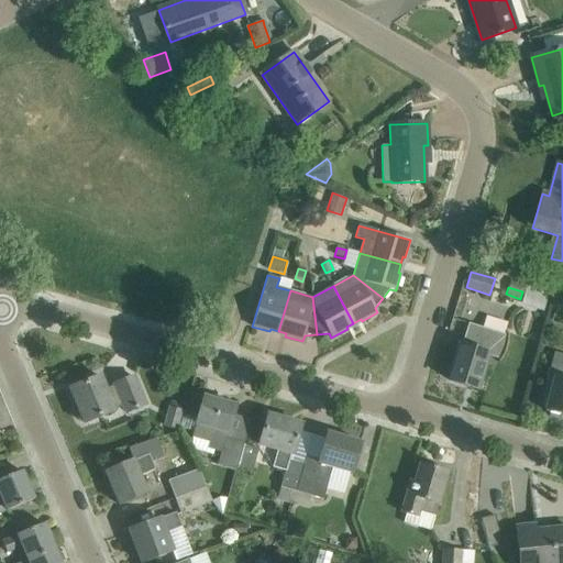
[(508,337),(468,324),(461,346),(460,345),(449,381),(476,389),(487,356),(501,361),(505,355),(507,349),(508,342),(508,337)]
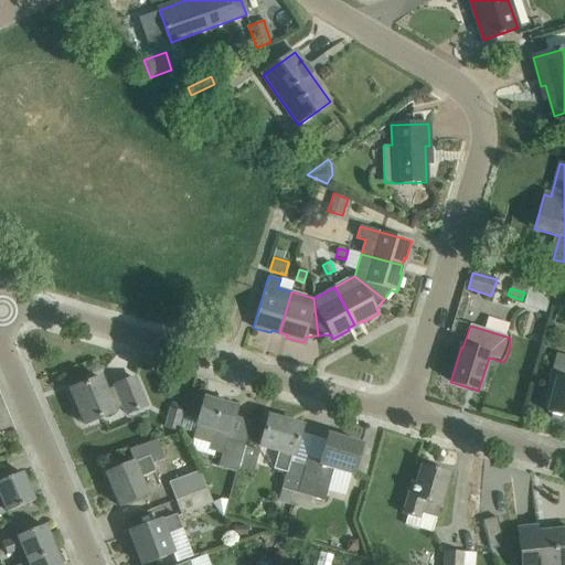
[(564,356),(562,356),(556,377),(550,376),(544,397),(551,398),(547,413),(564,417),(564,356)]
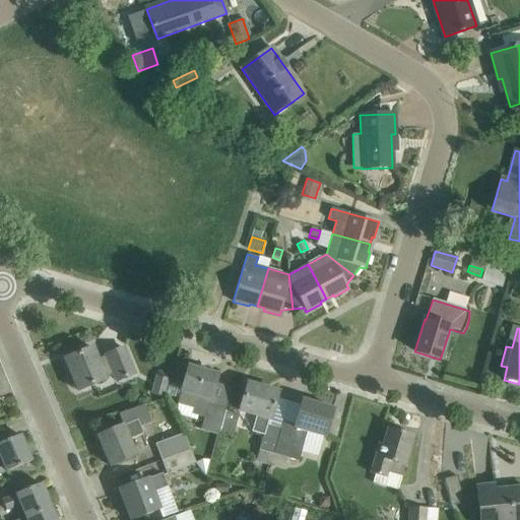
[(92,347),(65,360),(72,376),(70,378),(69,381),(72,388),(75,389),(77,389),(78,391),(106,380),(105,379),(115,375),(117,381),(134,374),(123,347),(106,354),(107,355),(98,360),(92,347)]
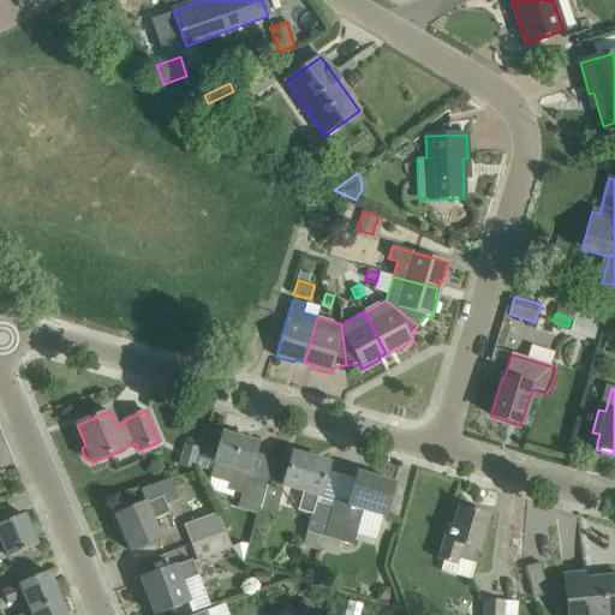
[(257,445),(222,434),(209,478),(227,483),(226,490),(240,494),(237,507),(258,513),(267,484),(248,478),(249,473),(250,473),(257,445)]
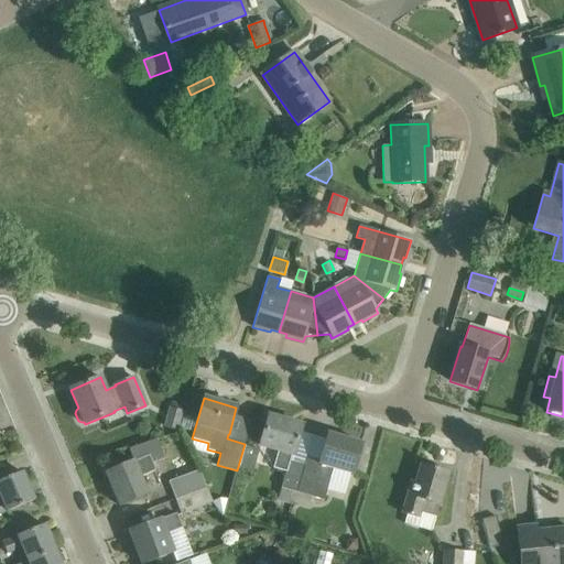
[(170,409),(165,425),(177,430),(183,412),(170,409)]
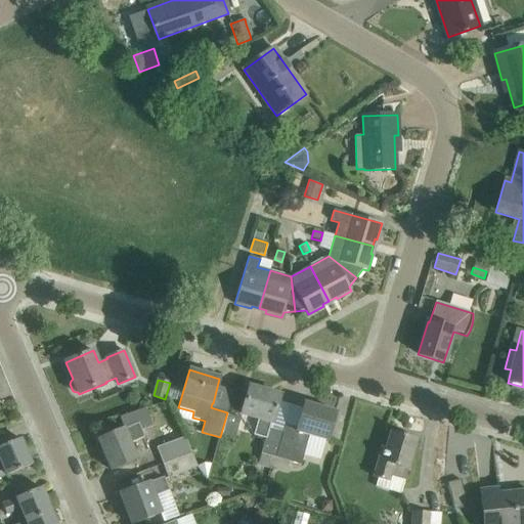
[(272,470),(276,457),(275,457),(282,433),(269,429),(270,422),(272,423),(280,396),(249,387),(242,415),(258,420),(253,436),(265,439),(257,466),(272,470)]
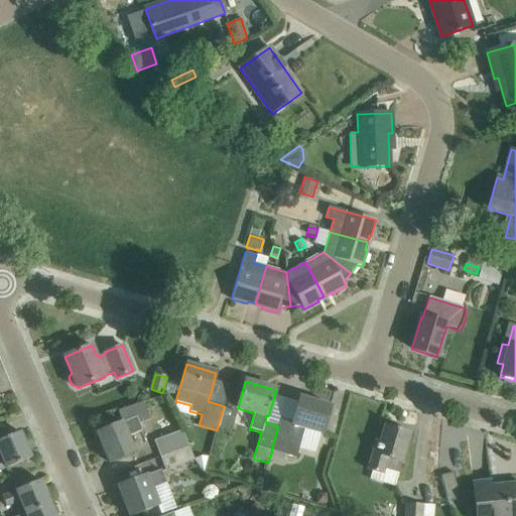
[(271,450),(272,450),(296,458),(304,428),(323,434),(331,405),(299,396),(292,421),(280,418),(278,426),(271,450)]
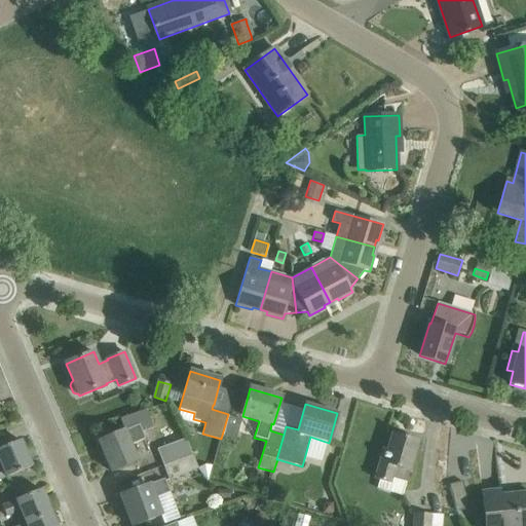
[(152,427),(146,409),(120,418),(124,429),(99,442),(111,472),(138,460),(130,445),(145,439),(142,431),(152,427)]
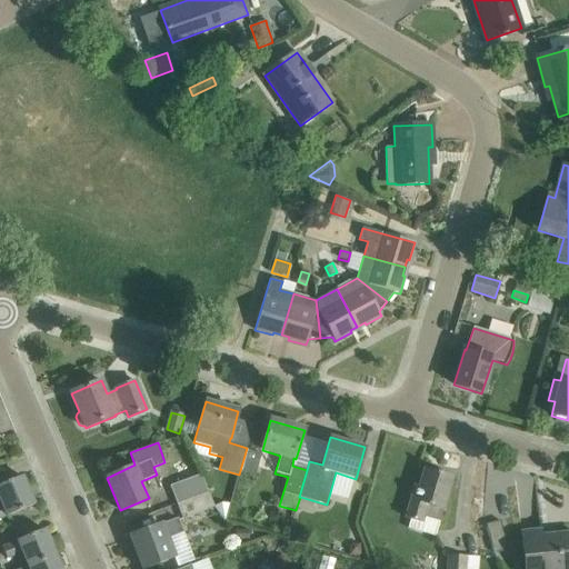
[(410,520),(407,529),(435,537),(452,477),(425,468),(419,487),(415,485),(405,519),(410,520)]
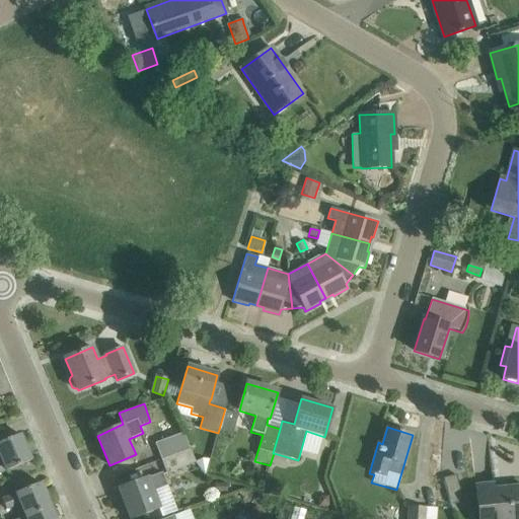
[(155,443),(160,458),(189,447),(182,433),(155,443)]
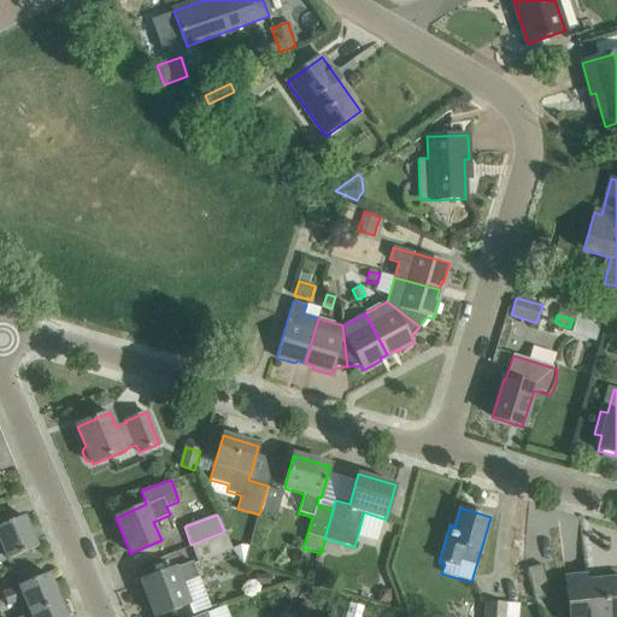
[(37,547),(24,516),(0,526),(0,539),(4,547),(0,547),(0,562),(9,558),(9,559),(37,547)]
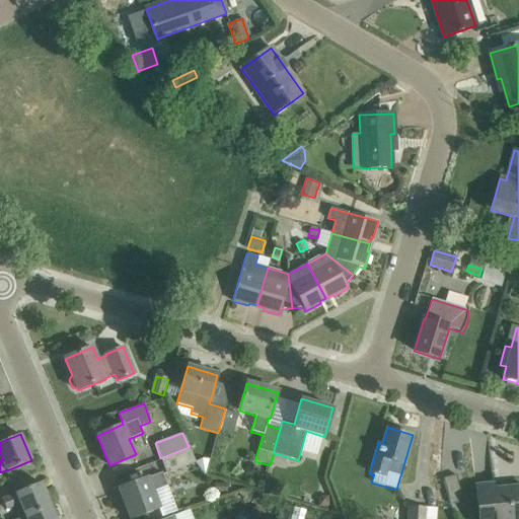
[(195,462),(189,447),(160,458),(166,473),(195,462)]
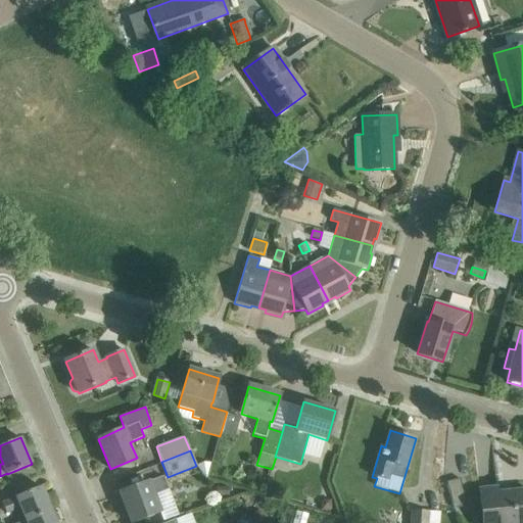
[(197,467),(206,478),(210,465),(203,464),(197,467)]
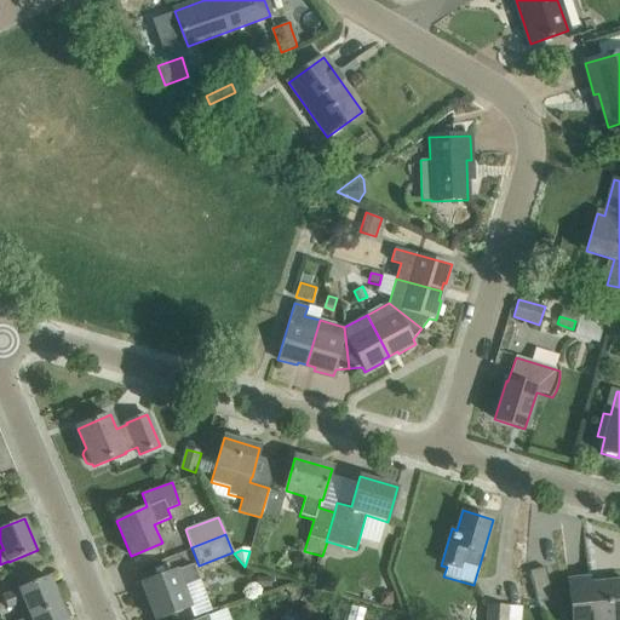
[(176,572),(142,584),(155,619),(156,619),(190,607),(183,587),(199,581),(193,564),(176,572)]
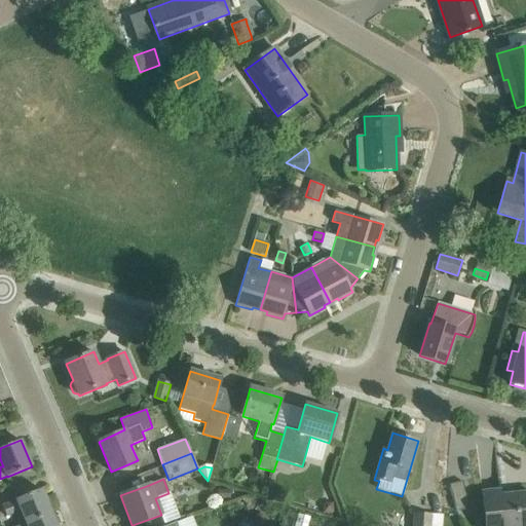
[(449,485),(457,512),(470,509),(462,482),(449,485)]
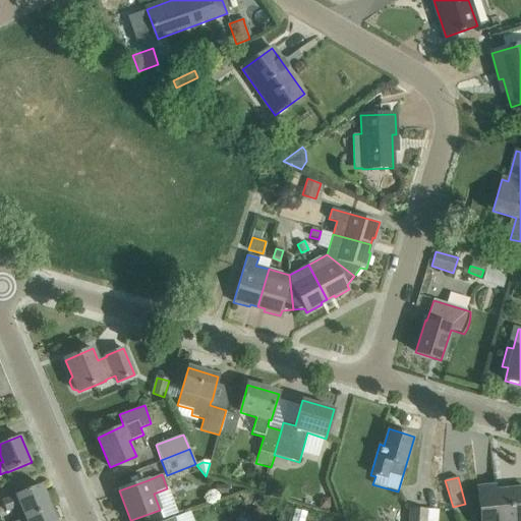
[(26,518),(51,508),(41,484),(16,495),(16,496),(3,501),(7,511),(21,505),(26,518)]
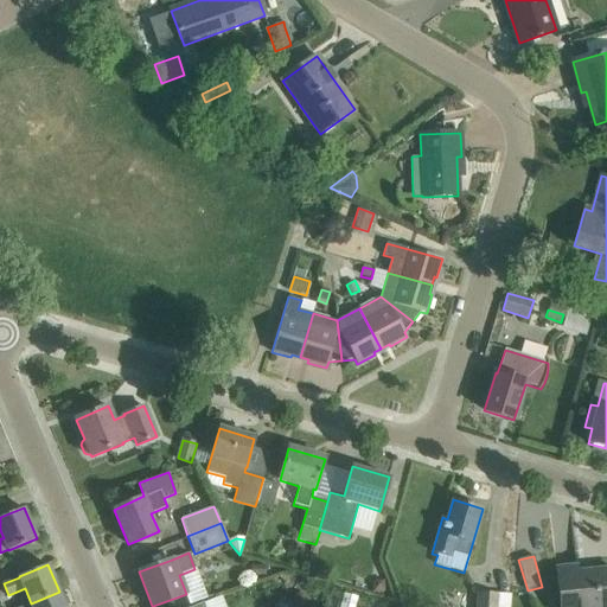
[(251,566),(250,575),(266,576),(266,566),(251,566)]
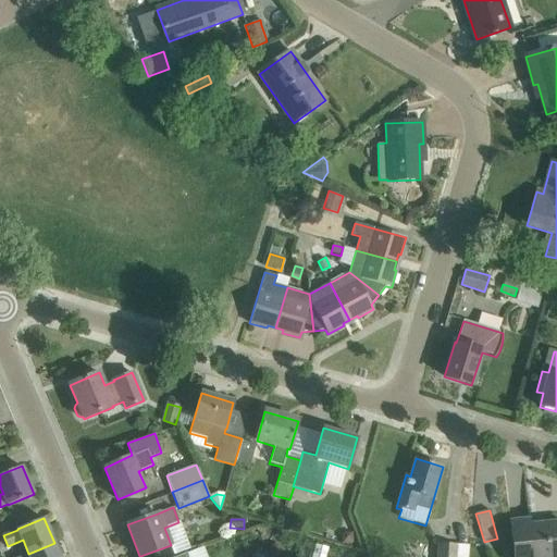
[(530,520),(510,522),(514,556),(556,556),(556,522),(530,525),(530,520)]
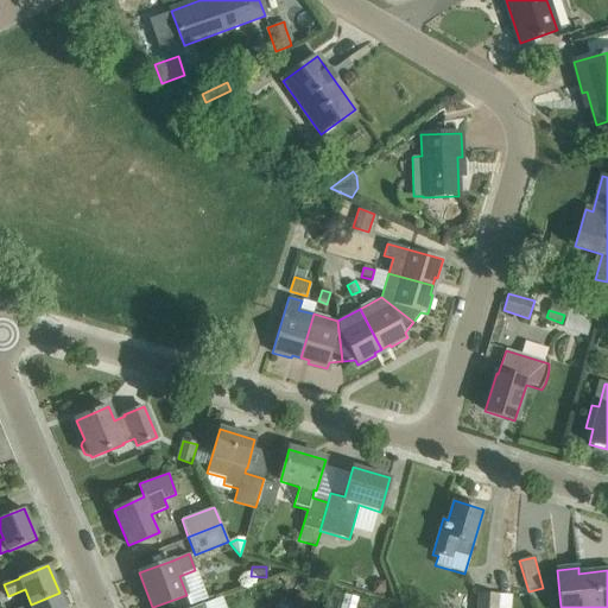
[(373,593),(385,593),(385,580),(377,580),(373,583),(373,593)]
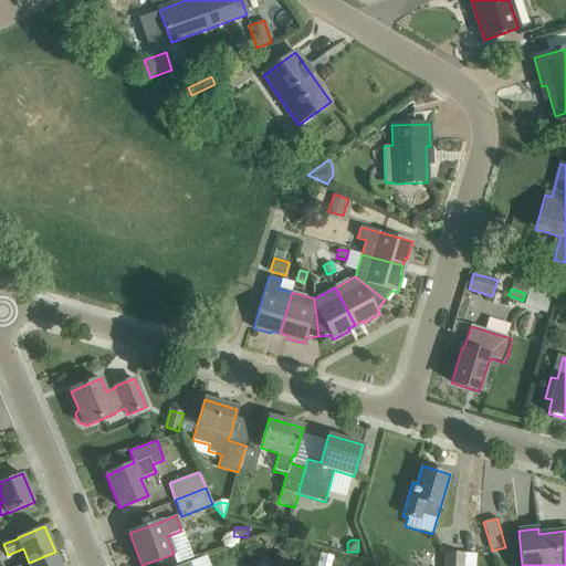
[(321,551),(315,565),(328,565),(332,554),(321,551)]
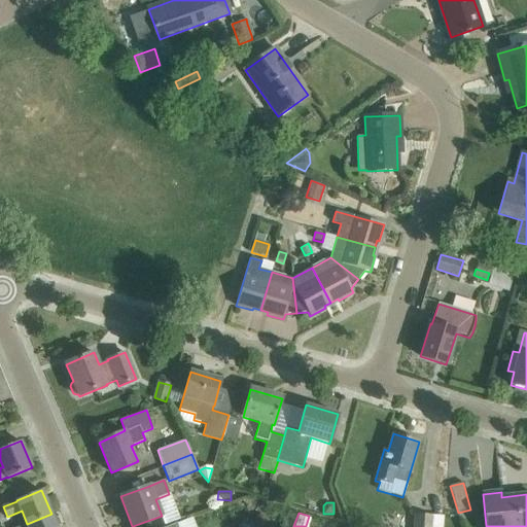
[(57,526),(51,514),(27,524),(23,525),(19,526),(57,526)]
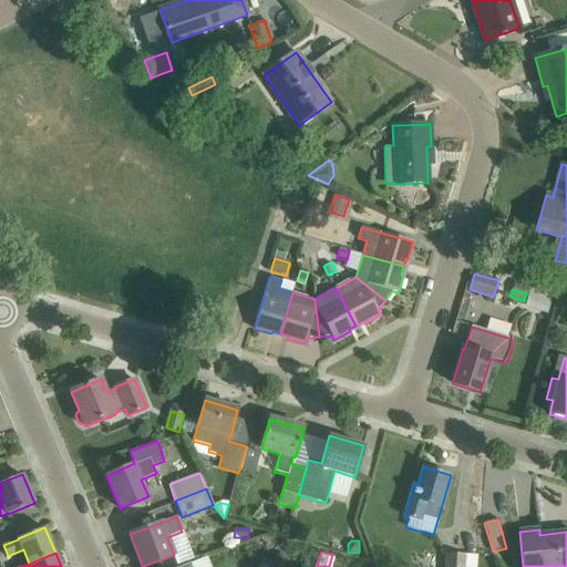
[(462,566),(463,555),(446,554),(445,566),(462,566)]
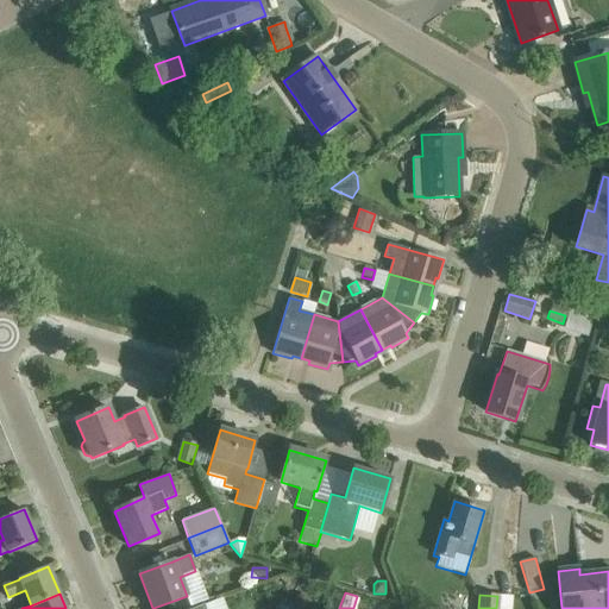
[(311,603),(307,598),(302,596),(297,597),(294,602),(293,608),(294,608),(309,608),(311,608),(311,603)]
